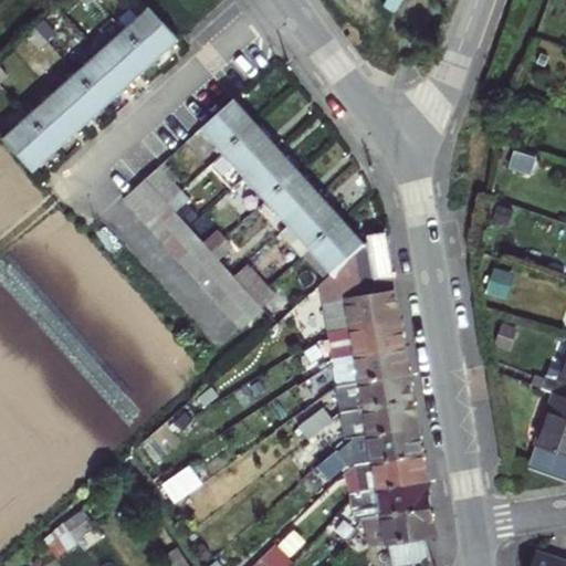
[(34,174),(82,130),(107,108),(181,41),(152,7),(2,137),(34,174)]
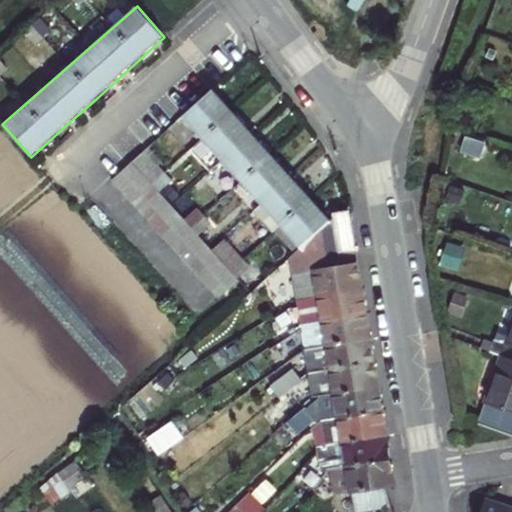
[(32,25),(26,30),(34,40),(41,34),(48,28),(40,18),(32,25)]
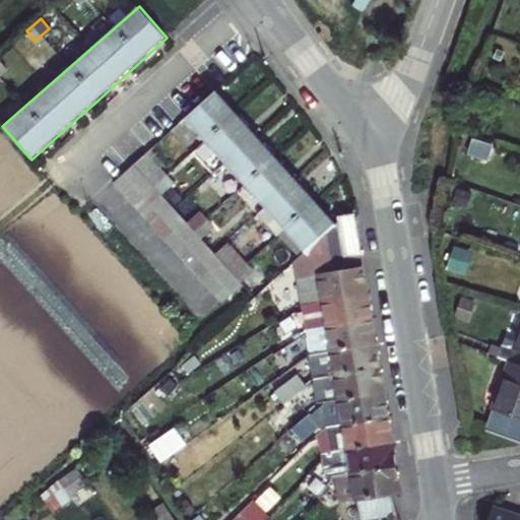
[(186,120),(266,209),(285,233),(305,253),(328,233),(337,224),(218,91),(186,120)]
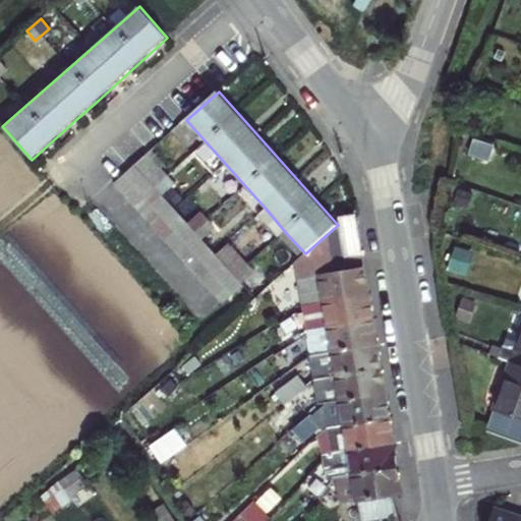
[(116,182),(199,274),(209,284),(226,303),(254,277),(227,246),(216,254),(205,241),(214,233),(201,217),(189,227),(163,196),(173,186),(146,157),(116,182)]
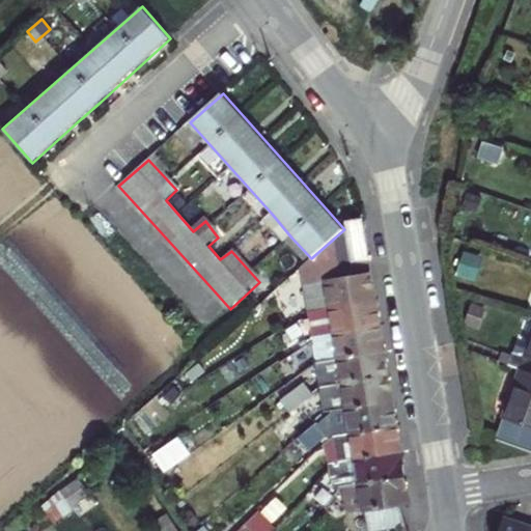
[(363,220),(350,225),(355,261),(370,259),(363,220)]
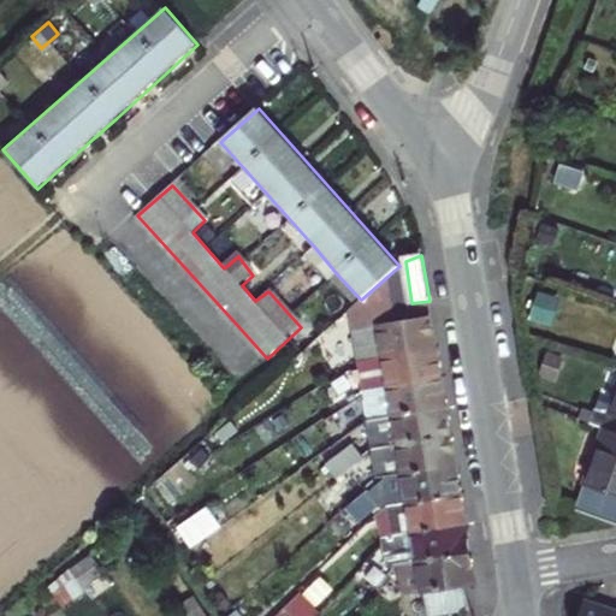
[(389,276),(394,307),(412,303),(406,261),(400,266),(389,276)]
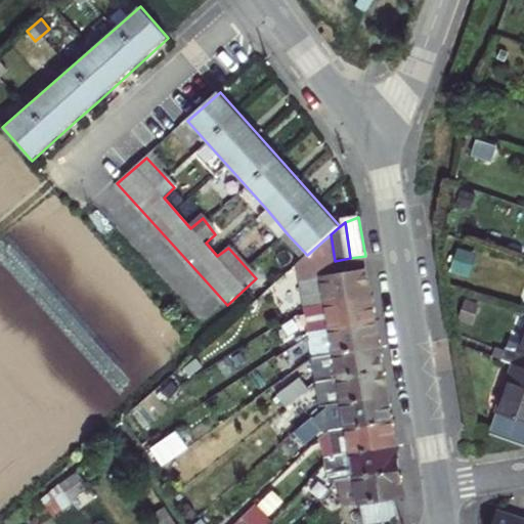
[(309,282),(313,308),(372,297),(365,256),(350,258),(335,261),(311,264),(314,281),(309,282)]
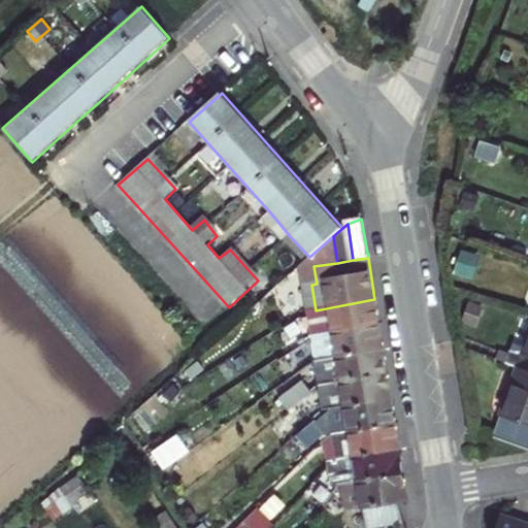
[(314,340),(321,336),(378,326),(374,299),(316,310),(308,312),(314,340)]
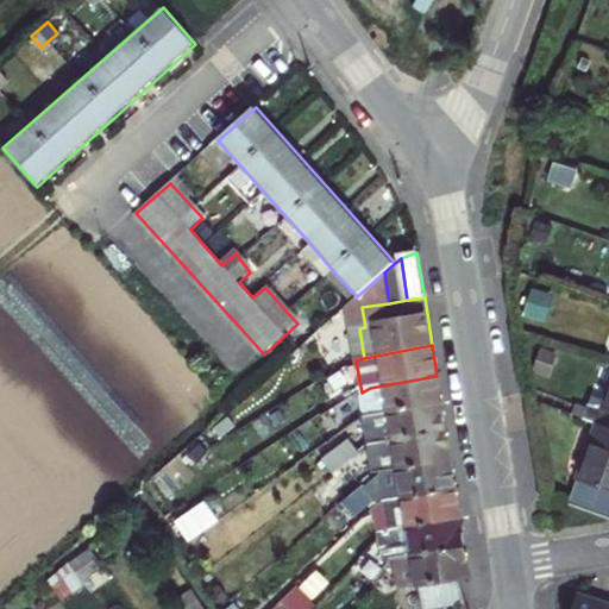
[(366,420),(375,415),(441,402),(437,376),(370,388),(362,393),(366,420)]
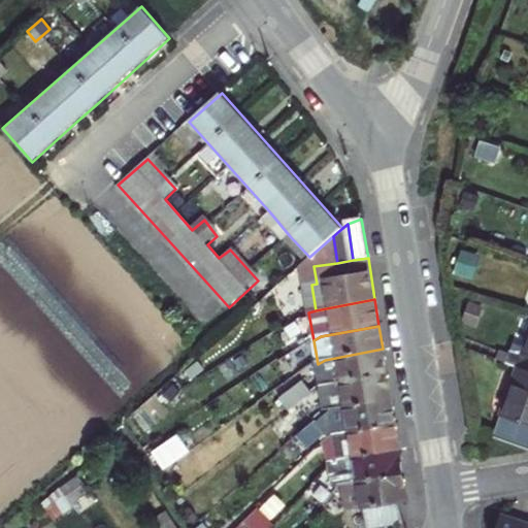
[(518,368),(527,371),(527,335),(522,353),(515,352),(510,365),(518,368)]
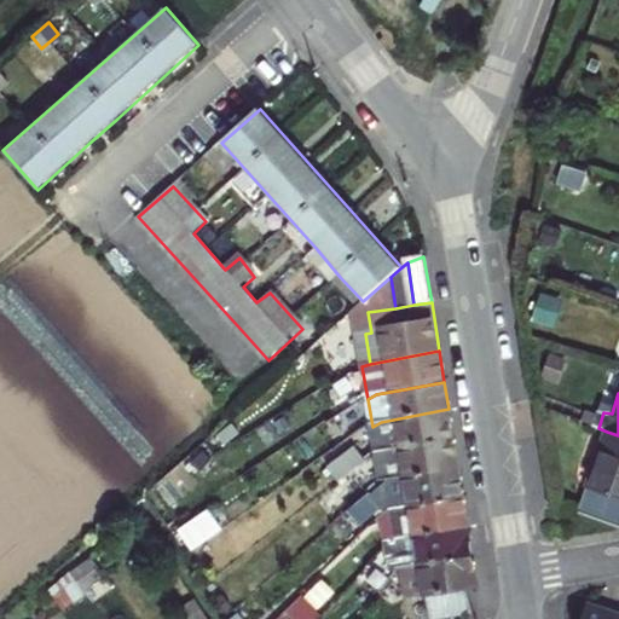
[(401,446),(453,438),(449,409),(381,422),(372,427),(376,451),(385,450),(401,446)]
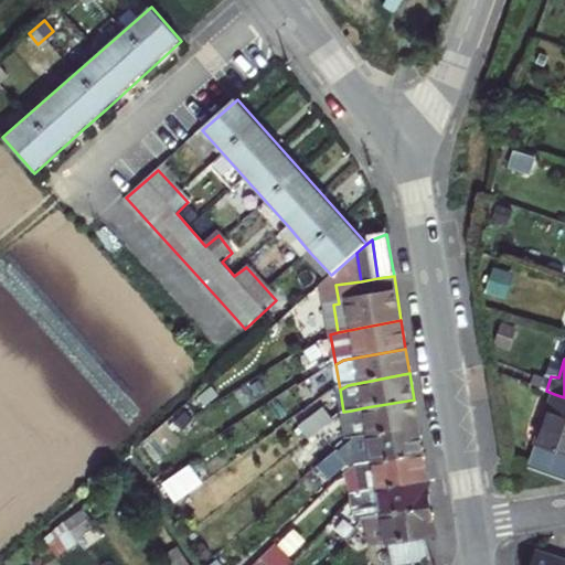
[(564,456),(564,397),(554,394),(535,445),(564,456)]
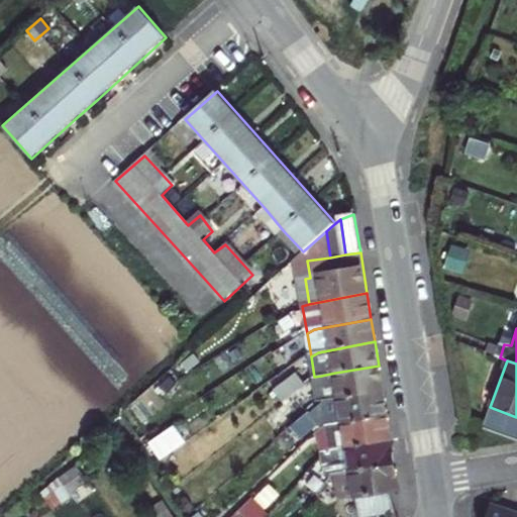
[(326,400),(339,398),(383,391),(379,366),(335,373),(321,376),(314,377),(315,381),(318,402),(326,400)]
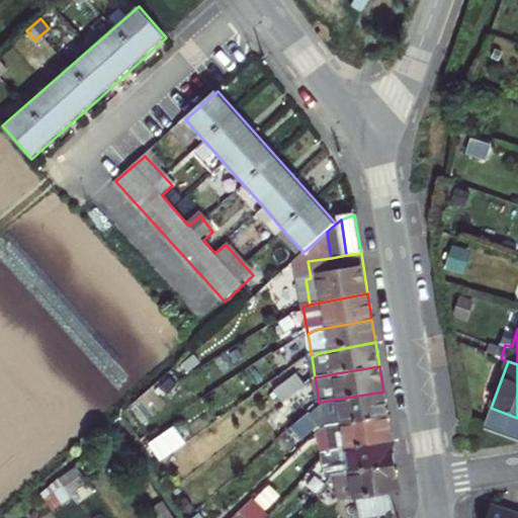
[(327,401),(331,427),(387,417),(383,392),(340,399),(327,401)]
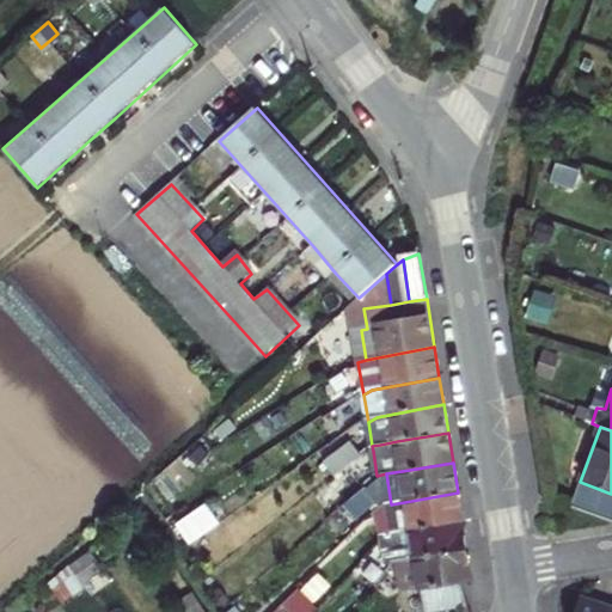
[(391,505),(396,533),(463,521),(458,493),(391,505)]
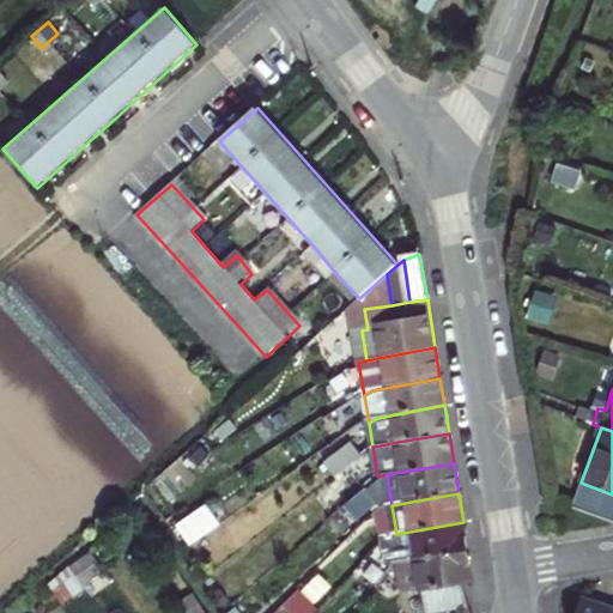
[(206,505),(174,523),(186,544),(218,526),(206,505)]
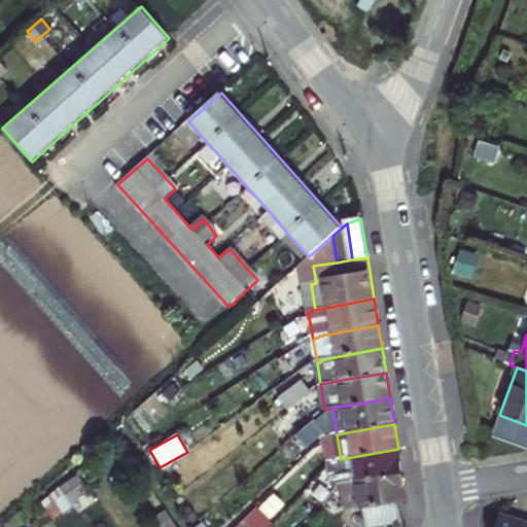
[(341,459),(345,484),(402,473),(398,449),(341,459)]
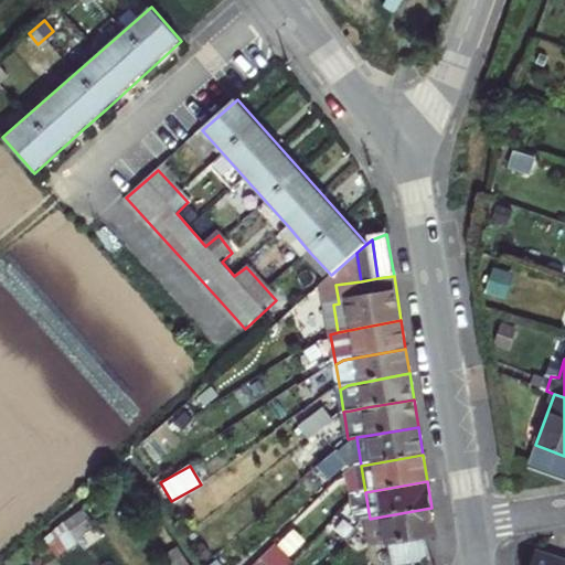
[(432,508),(370,519),(374,545),(391,544),(394,564),(429,560),(432,558),(429,537),(437,536),(432,508)]
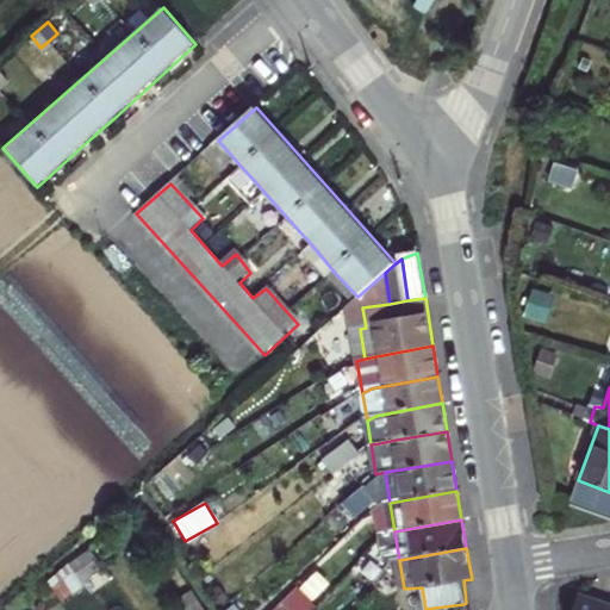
[(54,573),(64,591),(101,568),(91,551),(54,573)]
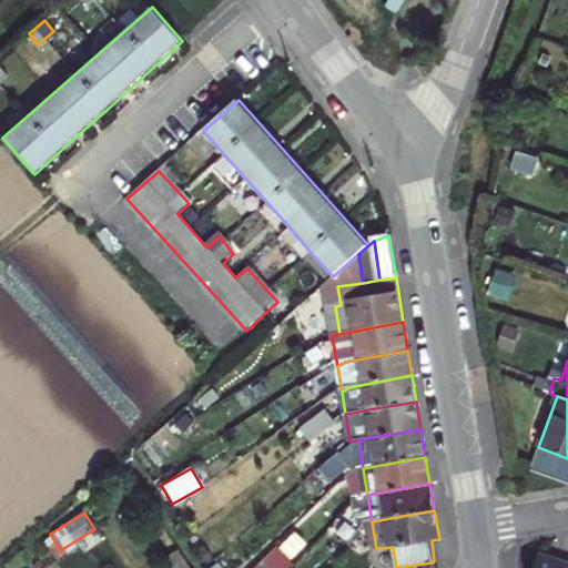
[(282,549),(257,567),(292,567),(294,567),(282,549)]
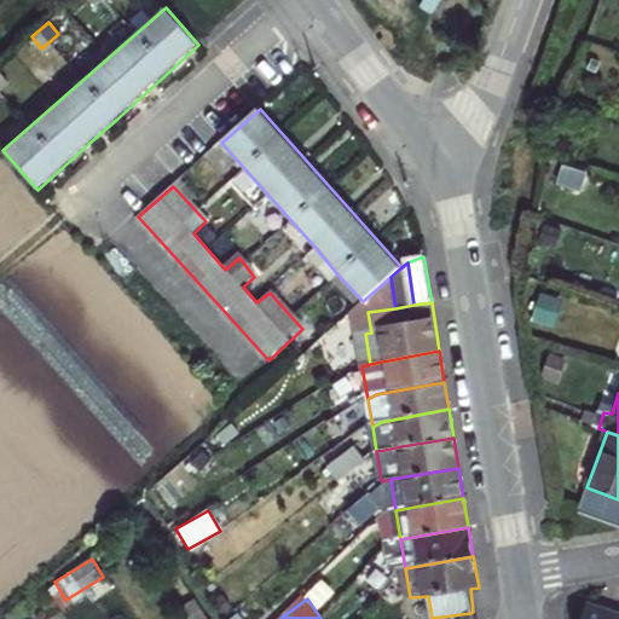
[(618,618),(618,613),(595,606),(590,618),(618,618)]
